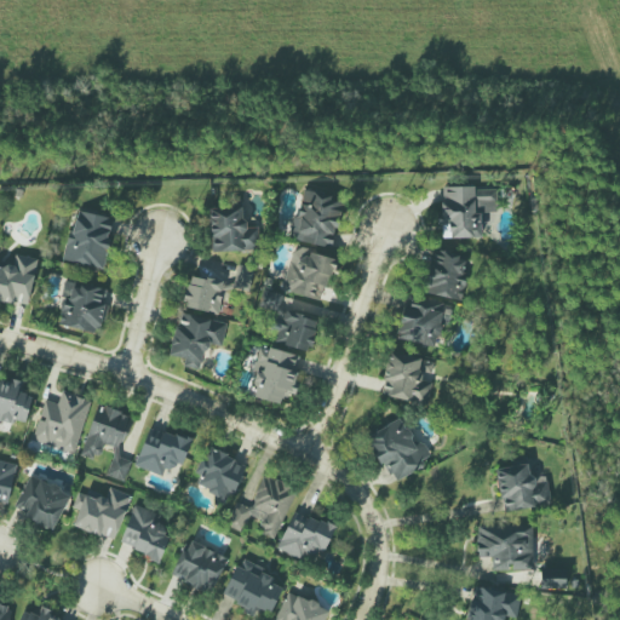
[(333,248),(342,204),(331,201),(332,194),(300,188),(291,240),(333,248)]
